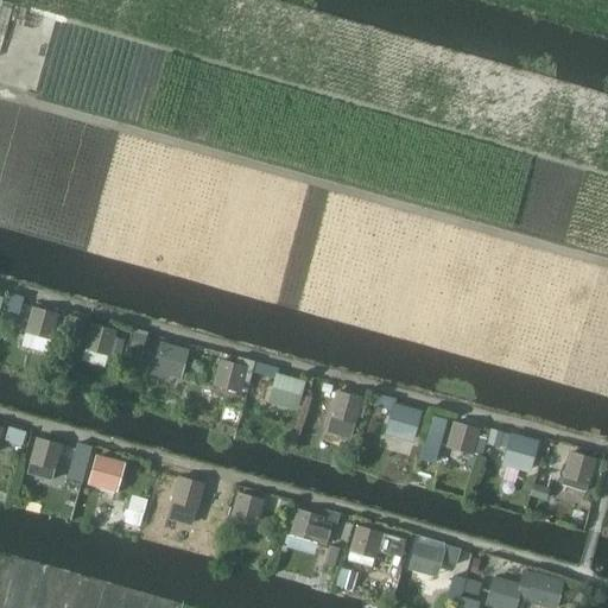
[(45,354),(56,315),(32,308),(35,301),(17,296),(14,303),(32,309),(25,333),(25,334),(21,347),(45,354)]
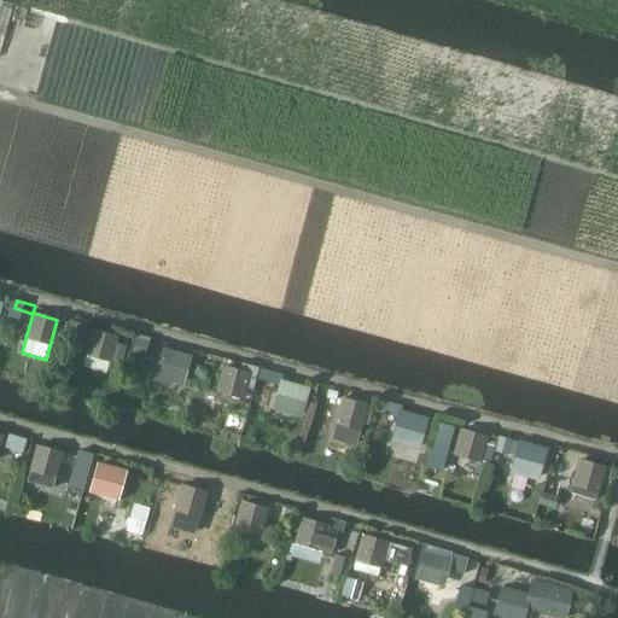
[(70,321),(68,332),(82,336),(85,326),(70,321)]
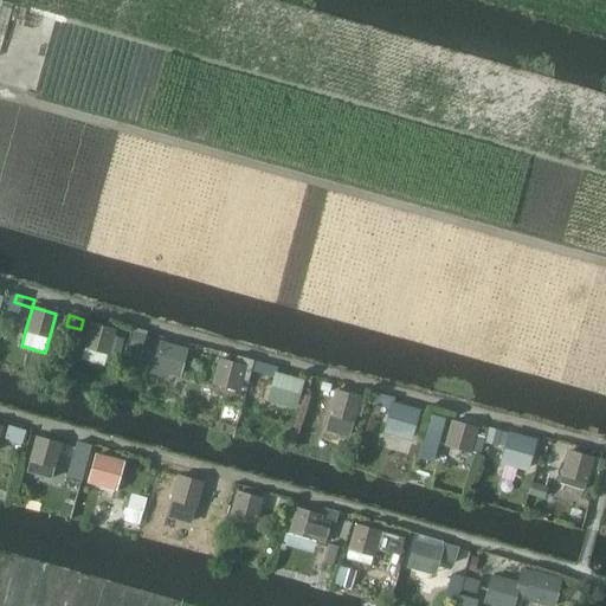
[(114,330),(90,323),(83,348),(108,354),(109,349),(117,352),(121,339),(113,336),(114,330)]
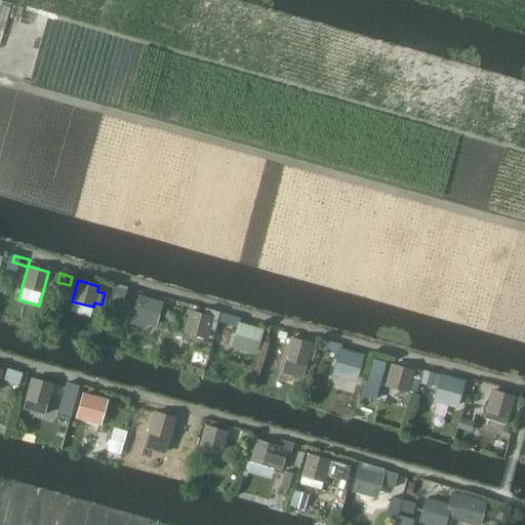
[(114,287),(111,300),(123,305),(126,291),(114,287)]
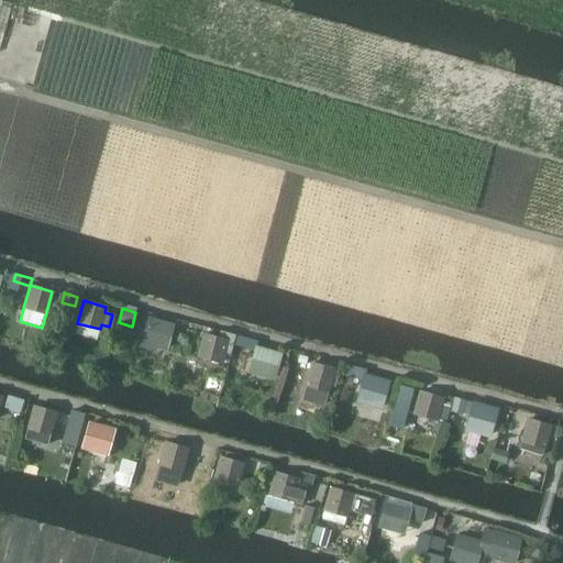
[(165,349),(172,326),(148,318),(143,338),(156,341),(154,346),(165,349)]
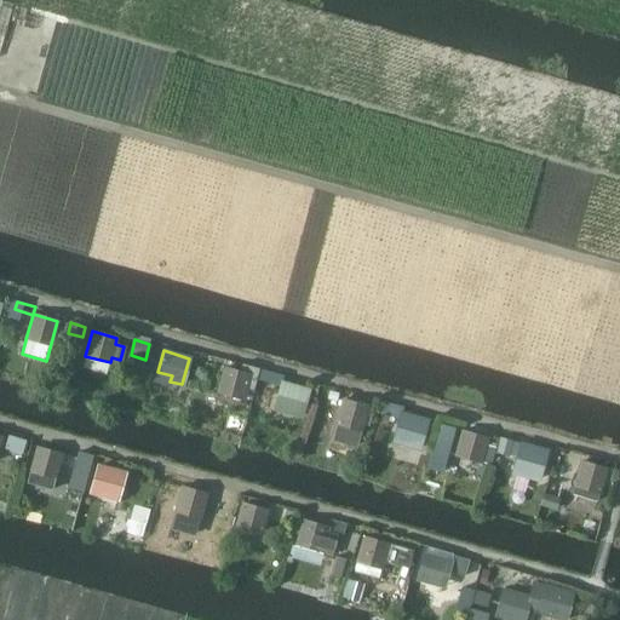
[(253,375),(256,368),(242,365),(240,372),(224,368),(217,392),(242,400),(245,391),(252,392),(254,383),(247,382),(250,374),(253,375)]
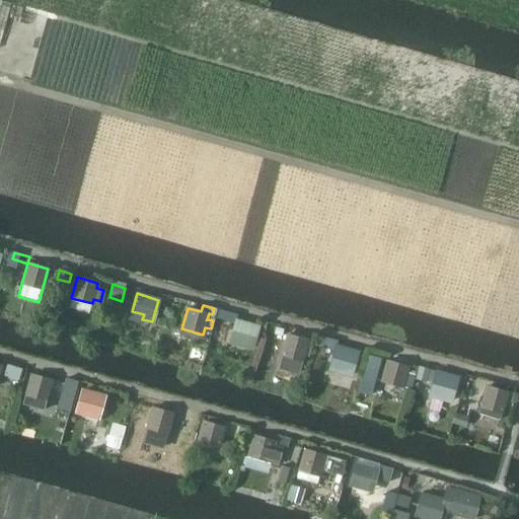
[(257,326),(236,320),(231,338),(242,342),(241,346),(251,349),(257,326)]
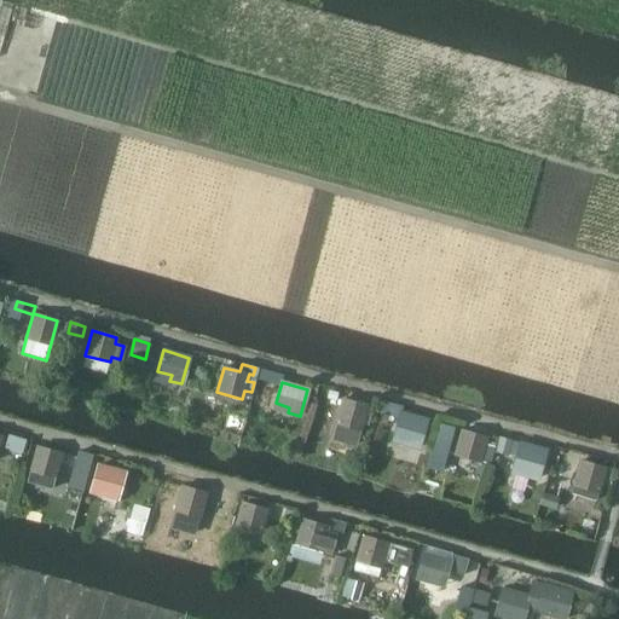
[(329,389),(327,398),(335,400),(337,392),(329,389)]
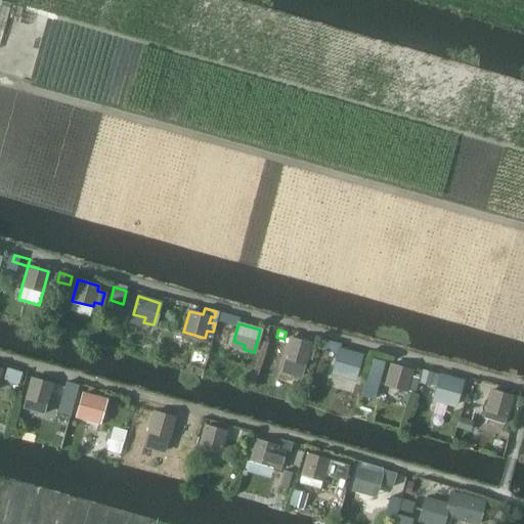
[(311,360),(313,351),(309,349),(310,343),(290,338),(284,358),(305,364),(306,358),(311,360)]
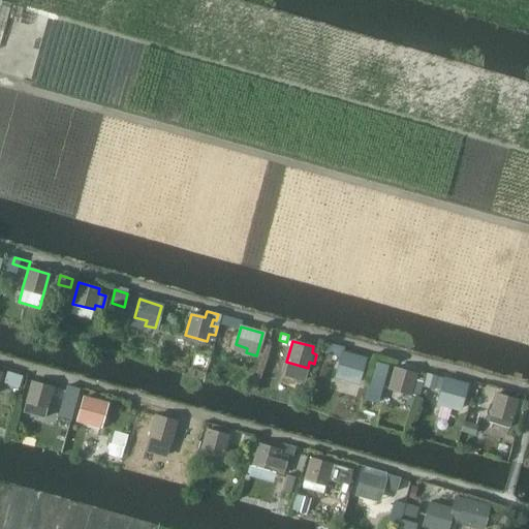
[(328,343),(324,354),(337,358),(340,346),(328,343)]
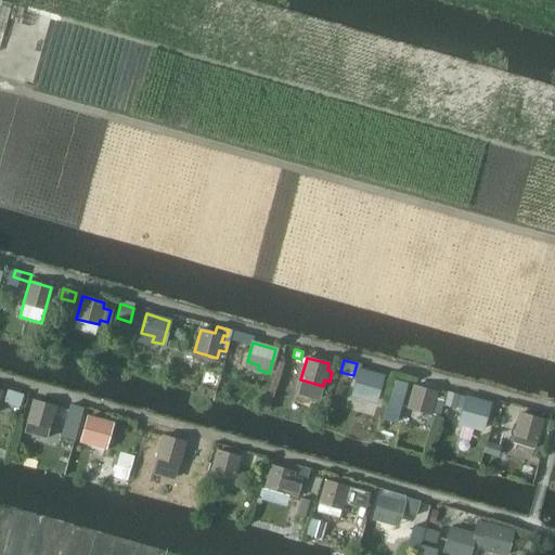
[(382,377),(359,371),(353,389),(365,392),(364,398),(375,401),(382,377)]
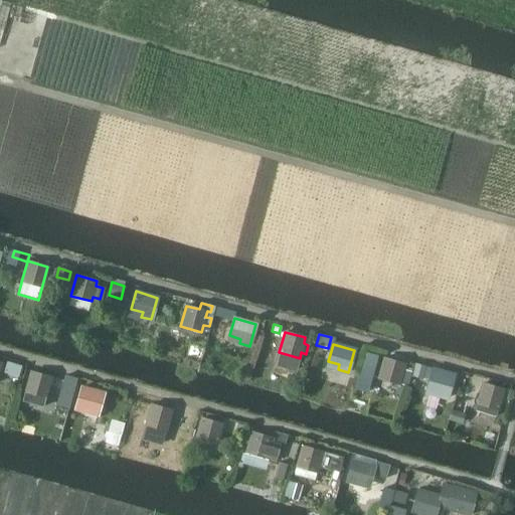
[(364,351),(357,376),(371,380),(378,355),(364,351)]
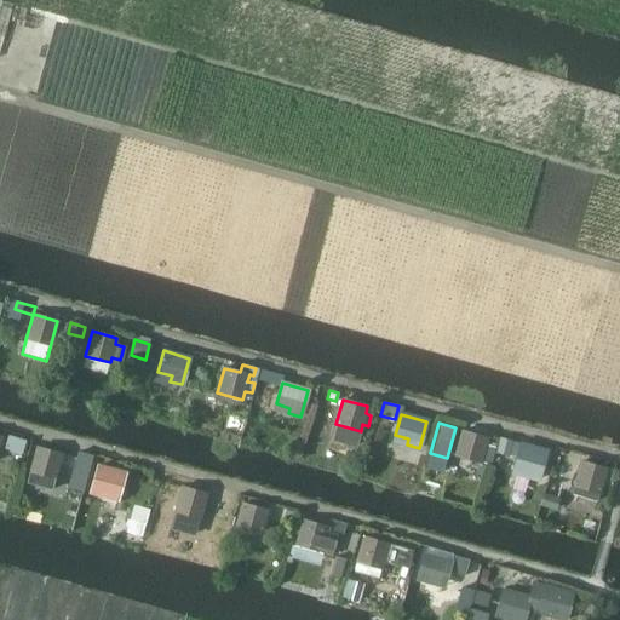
[(480,463),(487,437),(461,431),(455,457),(480,463)]
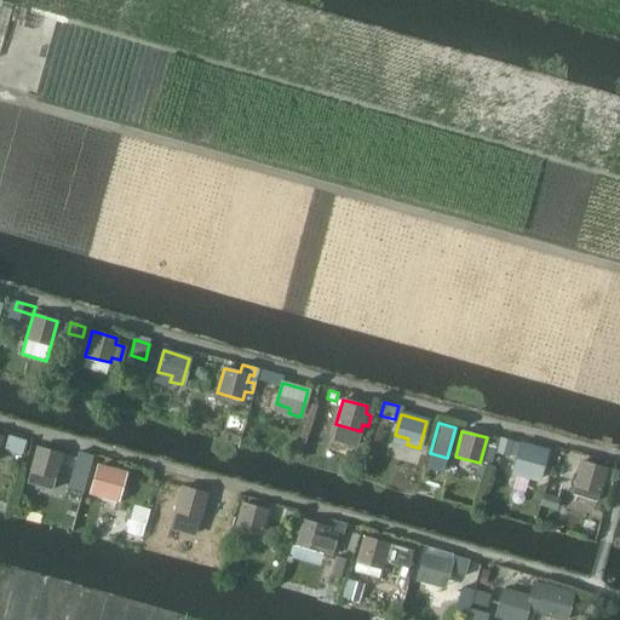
[(7,436),(4,448),(22,454),(26,441),(7,436)]
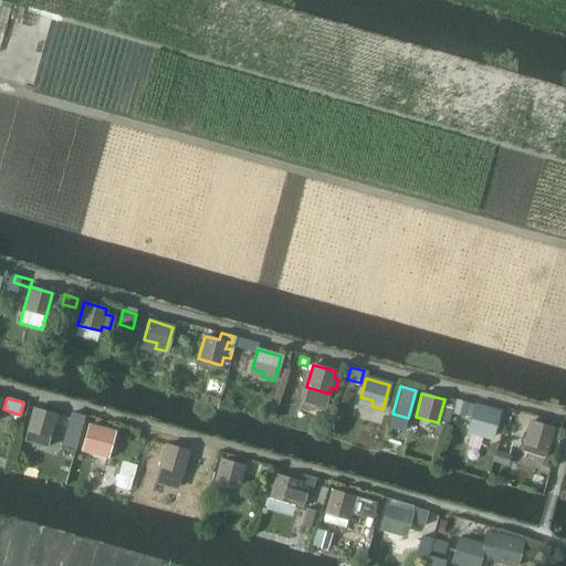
[(499,413),(474,407),(469,426),(482,429),(481,435),(492,438),(499,413)]
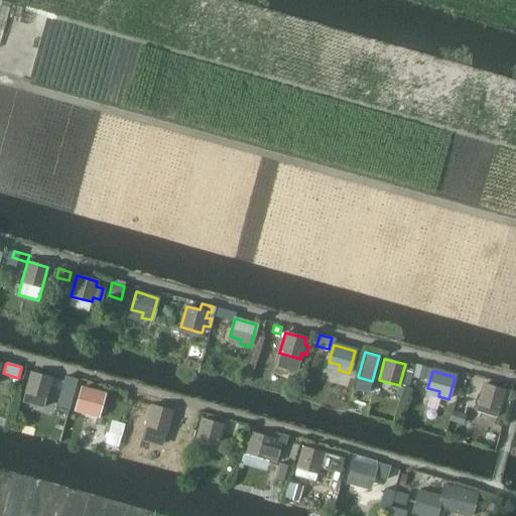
[(25,393),(23,402),(43,407),(45,399),(51,378),(31,372),(25,393)]
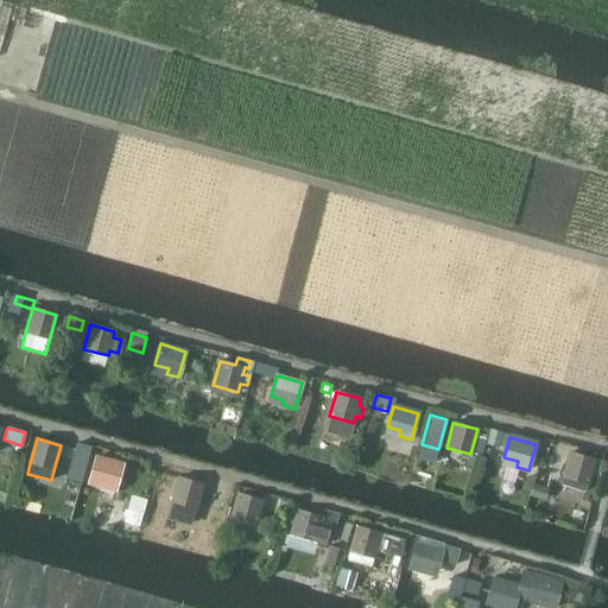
[(76,443),(67,479),(83,483),(93,447),(76,443)]
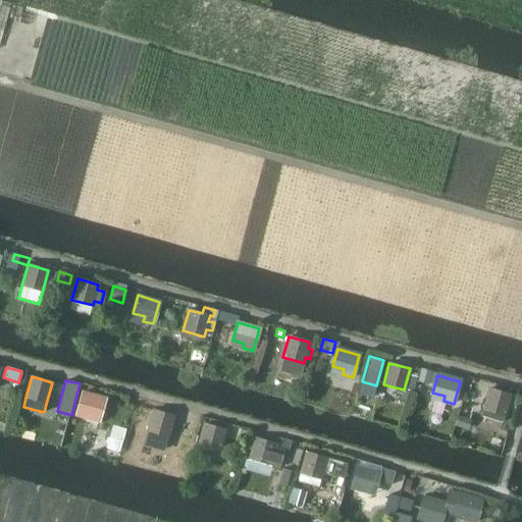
[(510,395),(489,388),(483,410),(505,416),(510,395)]
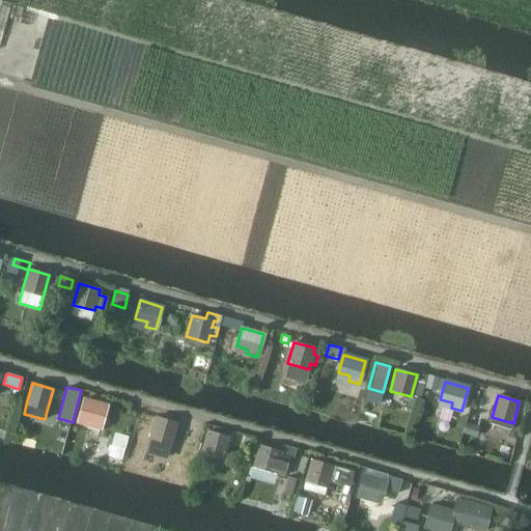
[(107,406),(84,399),(78,422),(101,428),(107,406)]
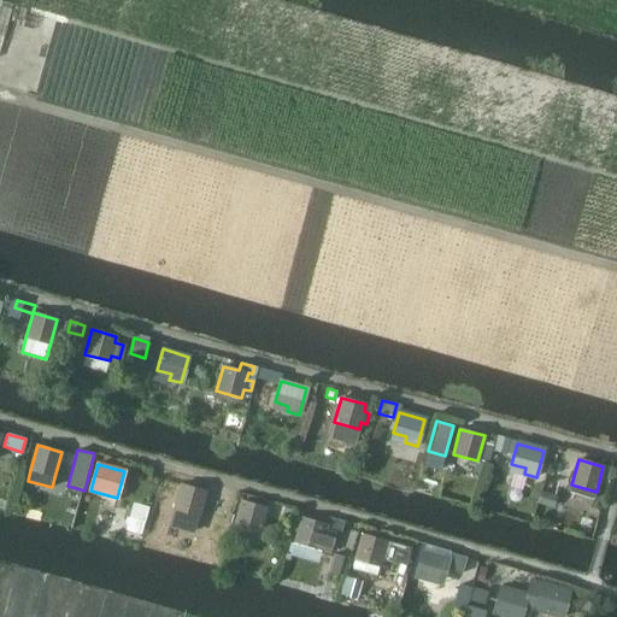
[(601,476),(599,485),(606,487),(609,477),(601,476)]
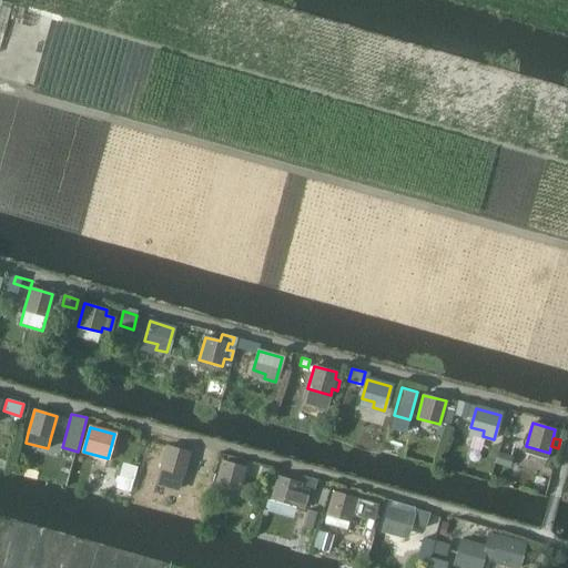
[(190,453),(168,446),(161,469),(183,476),(190,453)]
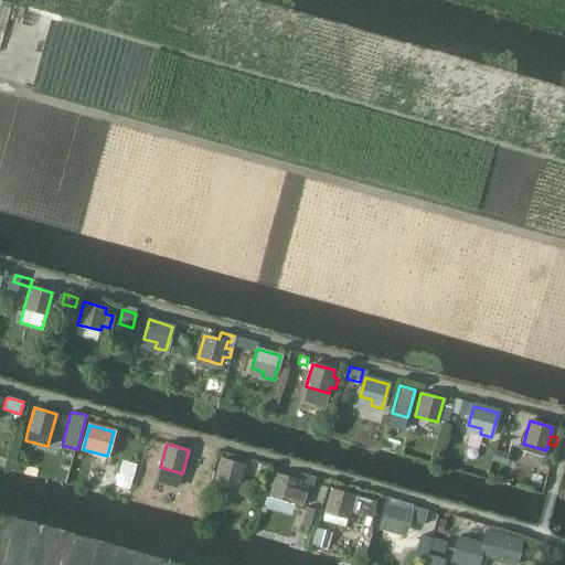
[(244,466),(222,459),(215,482),(237,489),(244,466)]
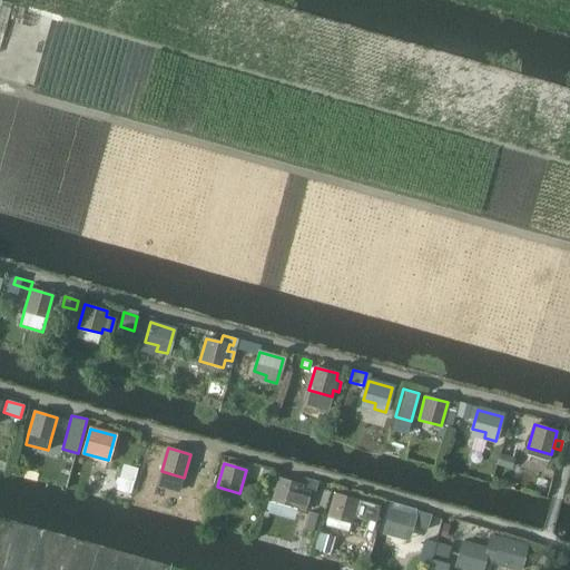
[(302,484),(279,479),(273,501),(295,508),(302,484)]
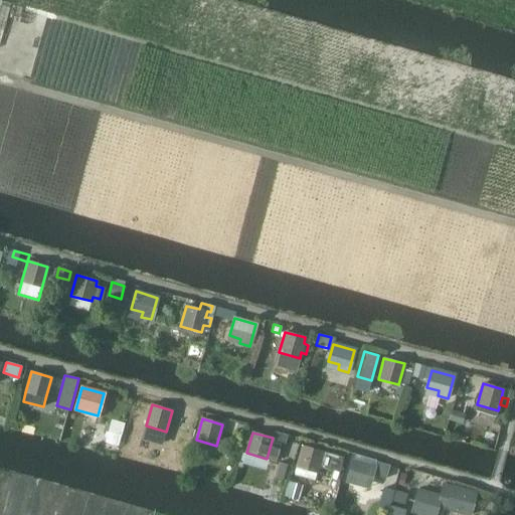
[(303,447),(297,467),(294,475),(315,481),(319,468),(323,453),(303,447)]
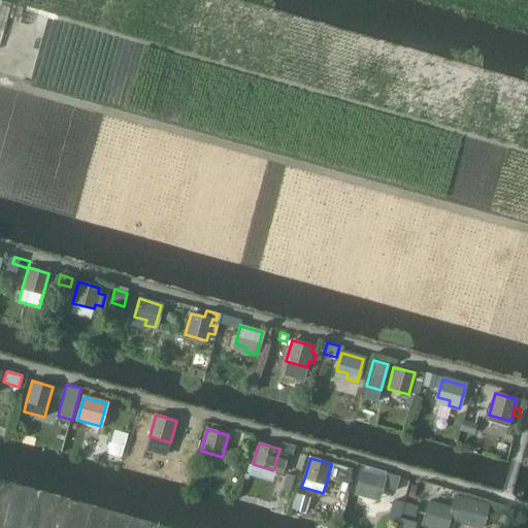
[(331,464),(327,480),(348,486),(352,469),(331,464)]
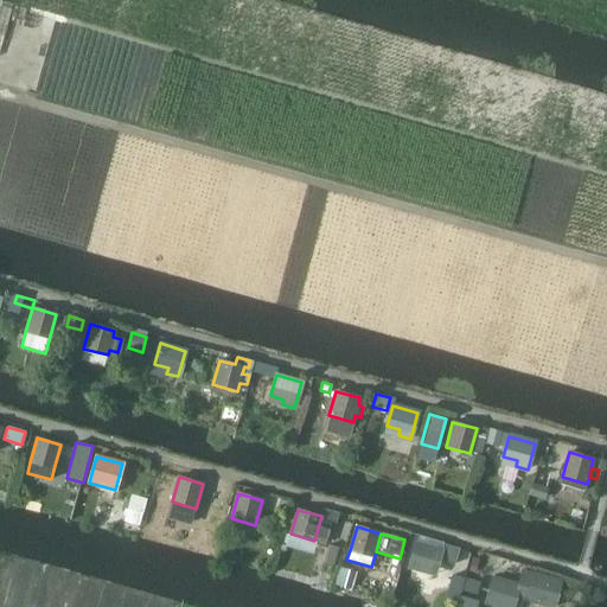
[(442,549),(416,542),(409,568),(421,572),(422,566),(436,569),(439,560),(455,564),(460,548),(443,544),(442,549)]
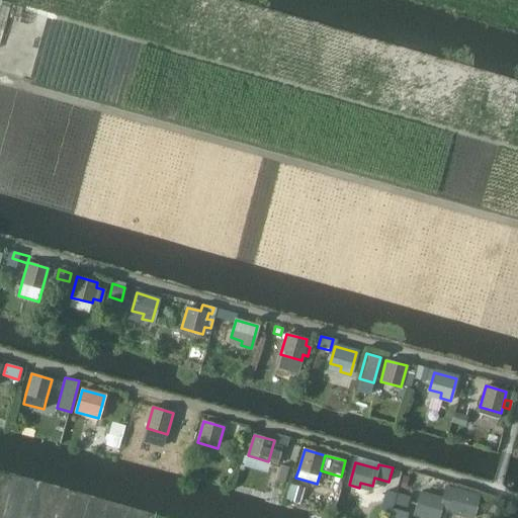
[(281,465),(277,481),(286,483),(290,467),(281,465)]
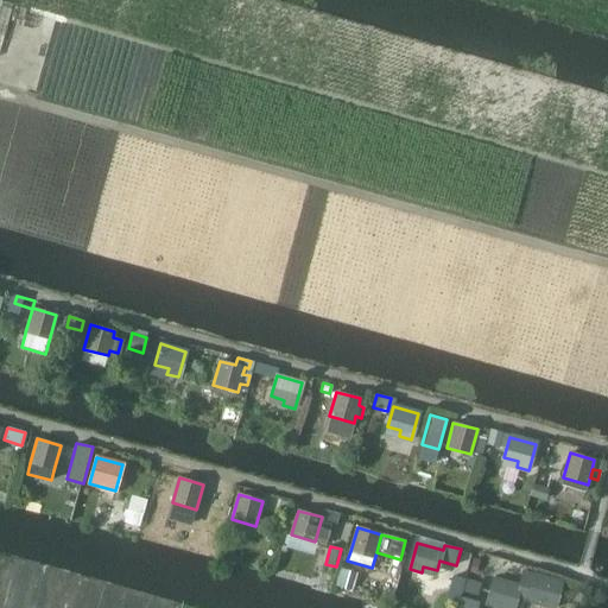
[(341,569),(336,586),(349,589),(354,574),(341,569)]
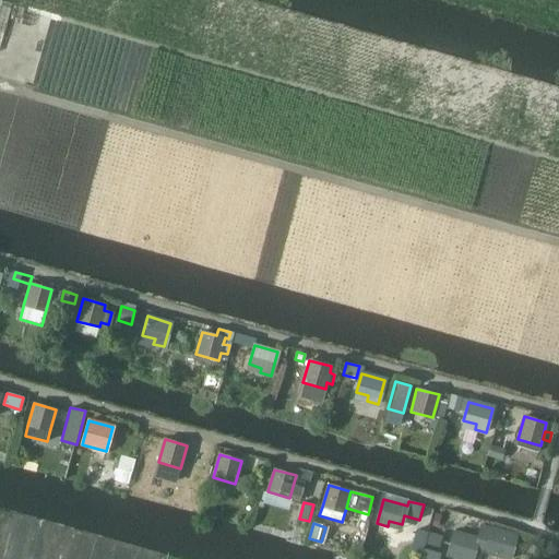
[(454,532),(448,556),(458,558),(472,558),(475,549),(497,556),(508,558),(509,558),(511,555),(516,536),(492,528),(482,525),(477,539),(454,532)]
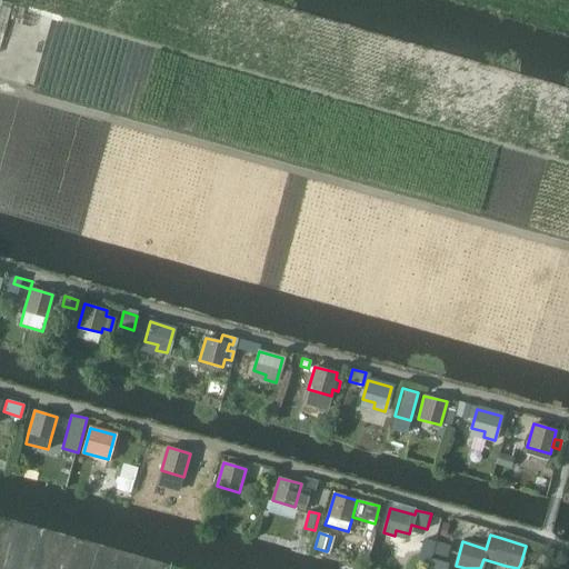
[(423,539),(417,561),(429,565),(436,542),(423,539)]
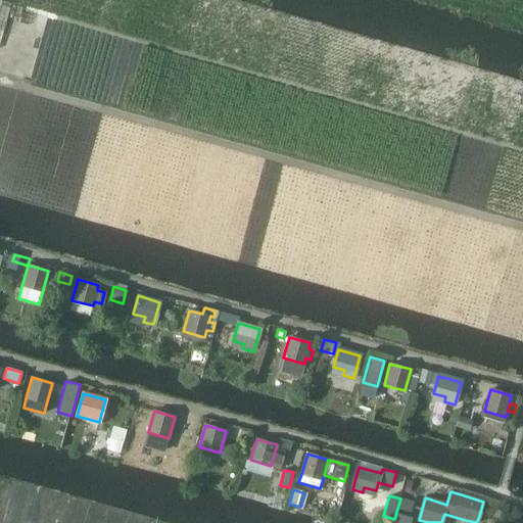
[(402,498),(399,509),(412,513),(415,502),(402,498)]
